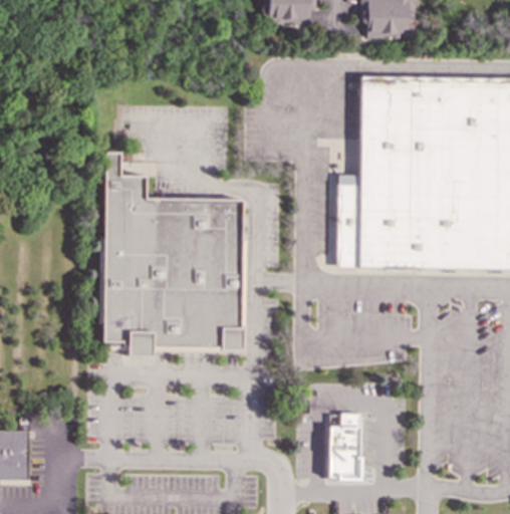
[(261,0),(261,14),(268,14),(268,23),(310,24),(310,9),(316,9),(316,0),(261,0)]
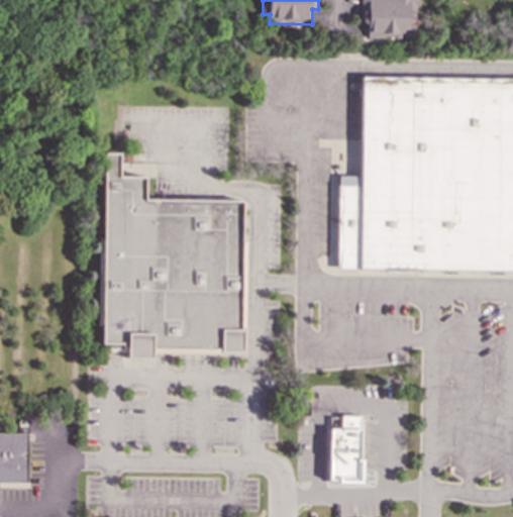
[(364,0),(362,22),(370,23),(369,36),(410,40),(412,24),(416,24),(418,0),(364,0)]
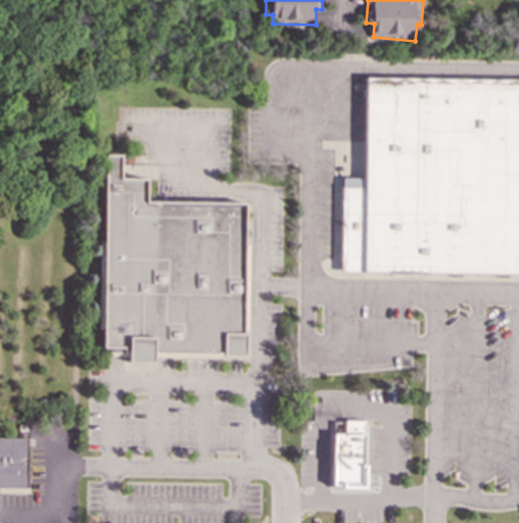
[(343,273),(518,274),(518,78),(368,77),(366,178),(344,178),(343,273)]
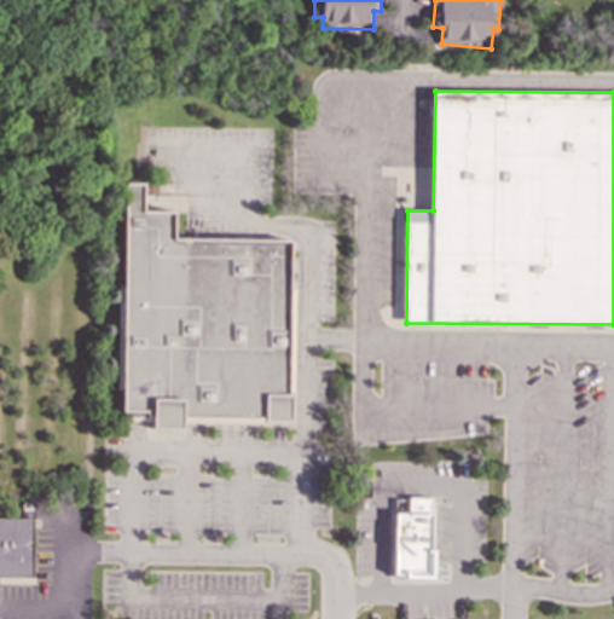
[(294,422),(266,422),(266,420),(265,420),(265,423),(184,422),(184,429),(155,429),(155,422),(125,422),(125,391),(121,391),(122,285),(127,285),(127,183),(148,183),(148,203),(148,212),(178,212),(177,239),(294,241),(293,288),(297,288),(296,393),(294,393),(294,422)]
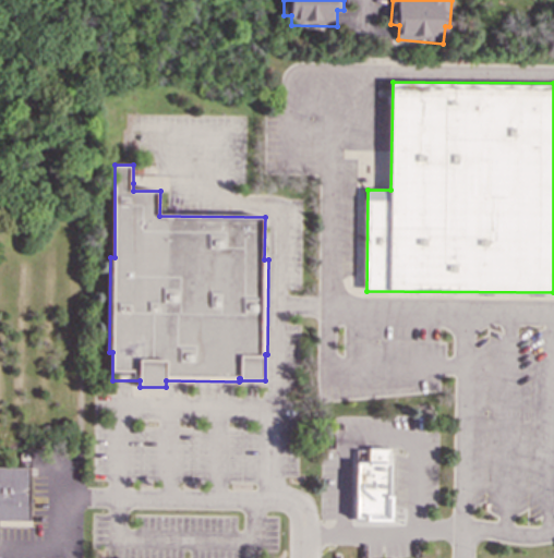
[(356,462),(389,462),(388,499),(392,499),(394,499),(394,507),(392,507),(388,507),(388,516),(388,518),(363,518),(363,521),(358,520),(354,520),(356,462)]
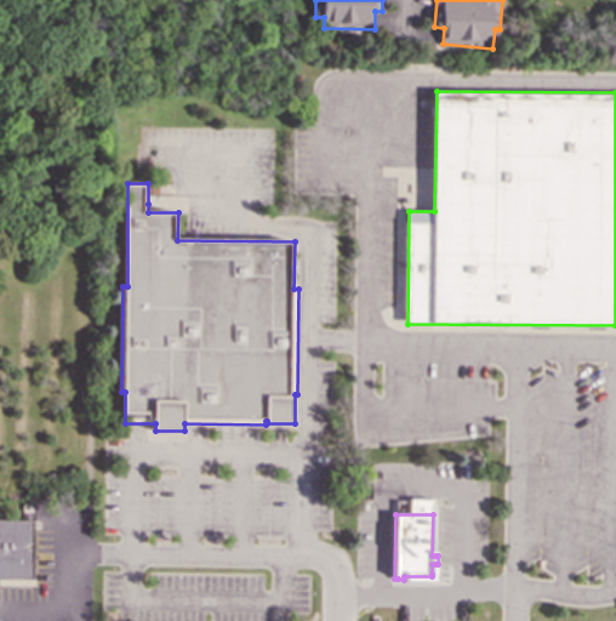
[(0,520),(38,522),(36,581),(3,580),(3,586),(0,585),(0,520)]
